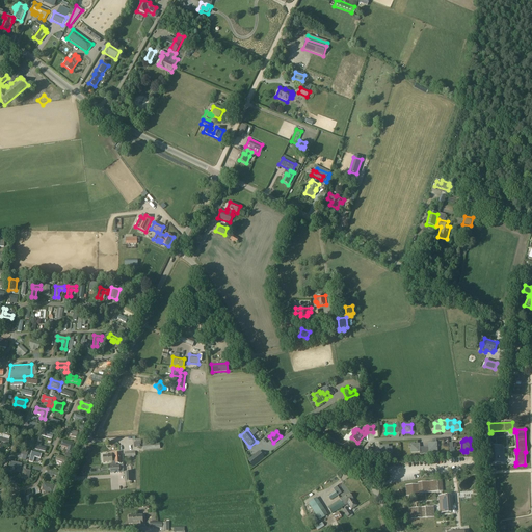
[(73,444),(61,441),(60,445),(68,447),(67,452),(71,454),(73,444)]
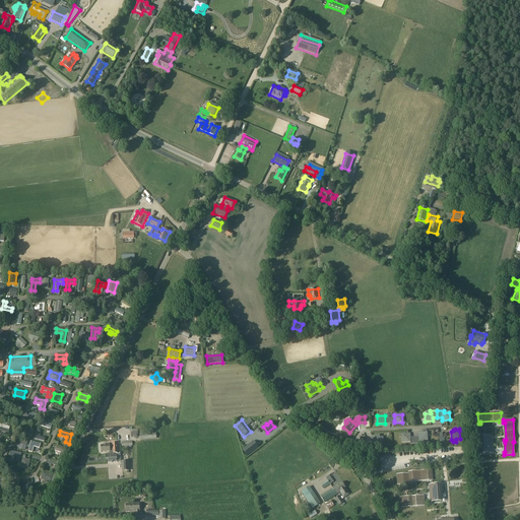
[(40,437),(40,434),(36,433),(34,439),(44,442),(45,438),(40,437)]
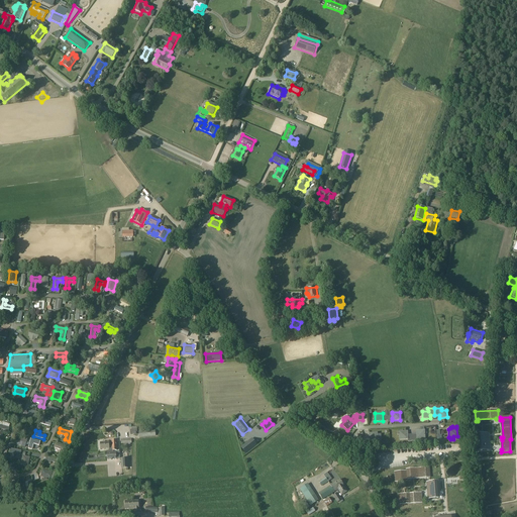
[(408,439),(407,435),(407,431),(399,432),(400,440),(408,439)]
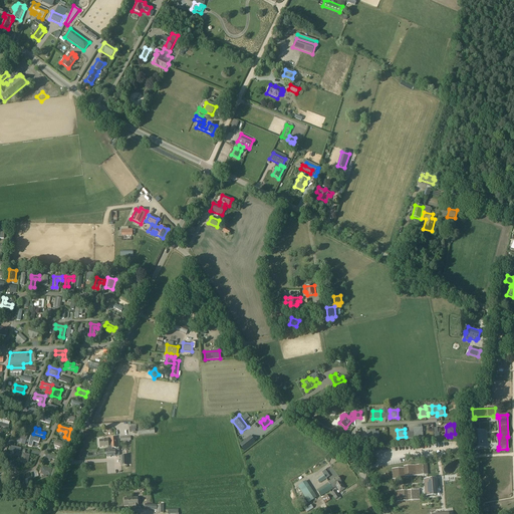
[(414,429),(415,437),(422,436),(422,429),(414,429)]
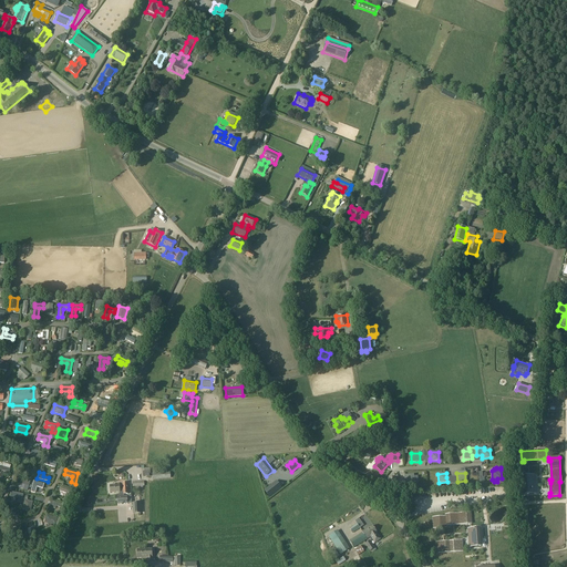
[(282,483),(286,488),(298,482),(295,475),(282,483)]
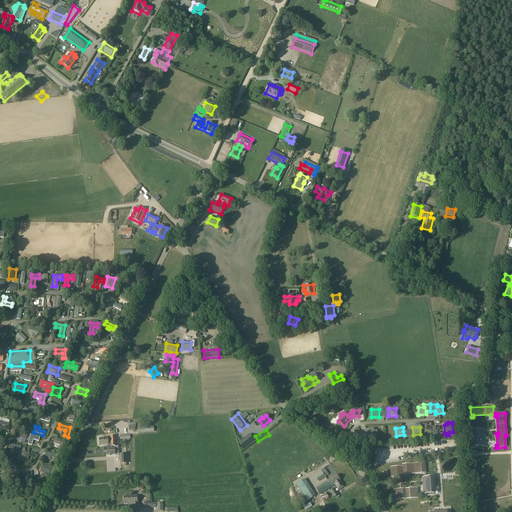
[(366,437),(373,437),(373,429),(365,429),(366,437)]
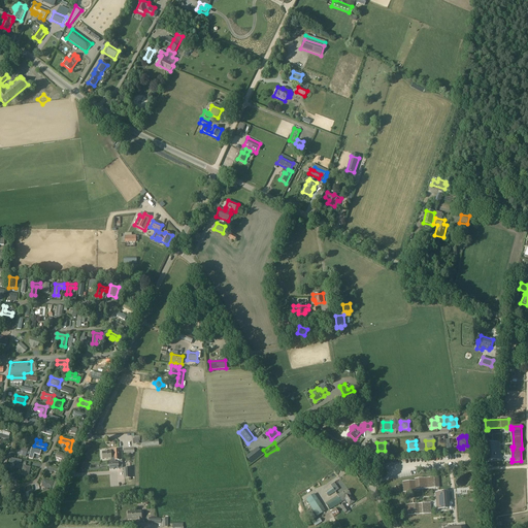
[(499,456),(498,442),(486,443),(487,461),(497,460),(496,456),(499,456)]
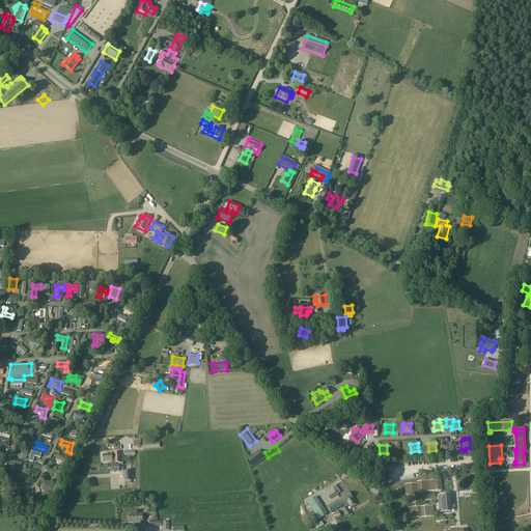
[(18,448),(17,452),(23,454),(22,458),(25,459),(27,455),(28,451),(18,448)]
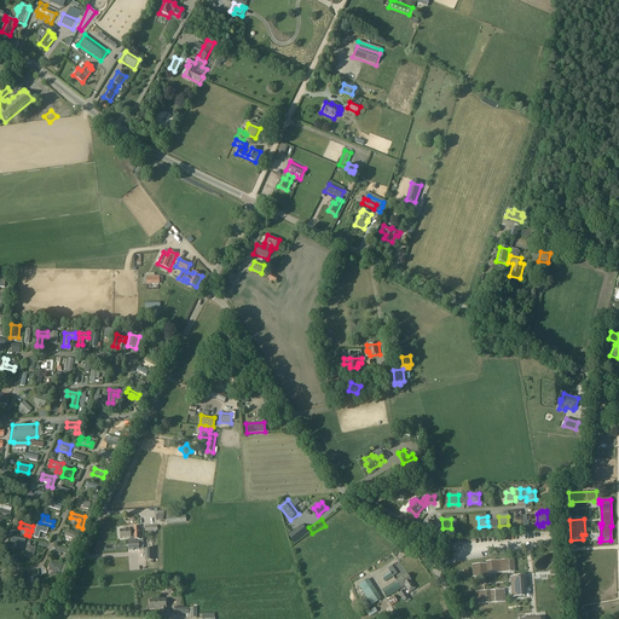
[(295,544),(308,533),(301,525),(288,536),(295,544)]
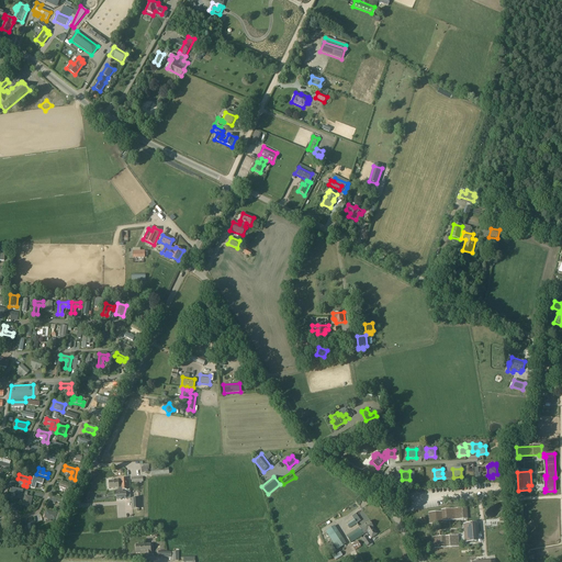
[(33,478),(31,487),(34,489),(36,483),(42,484),(43,480),(33,478)]
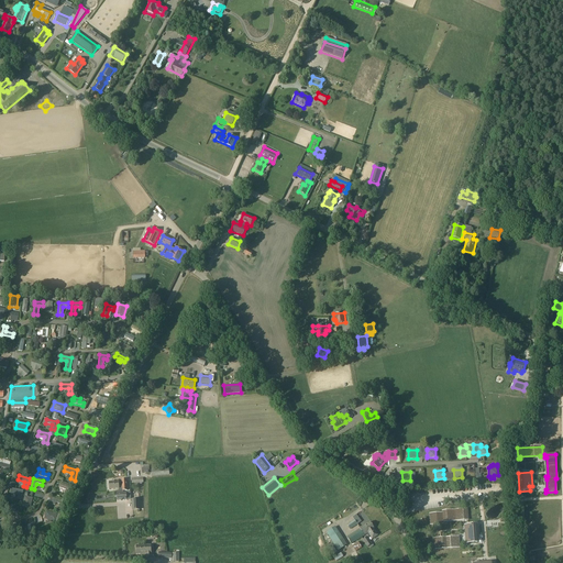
[(72,486),(61,483),(59,487),(66,489),(64,495),(68,496),(72,486)]
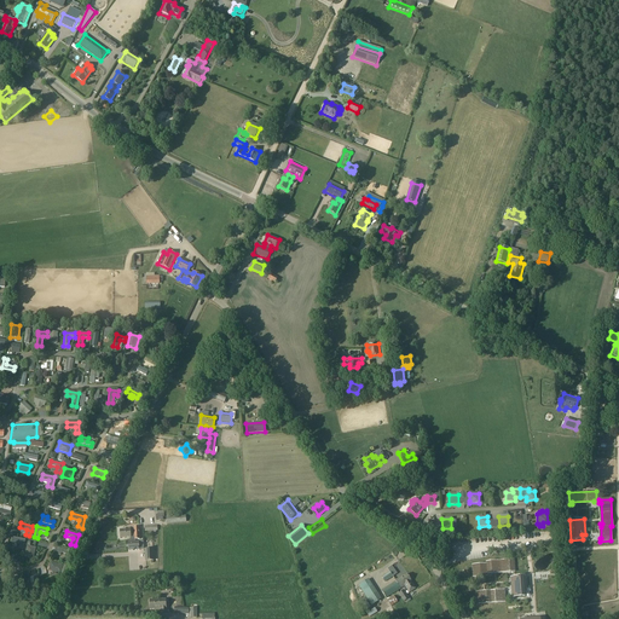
[(25,539),(12,537),(11,543),(19,544),(18,549),(23,550),(25,539)]
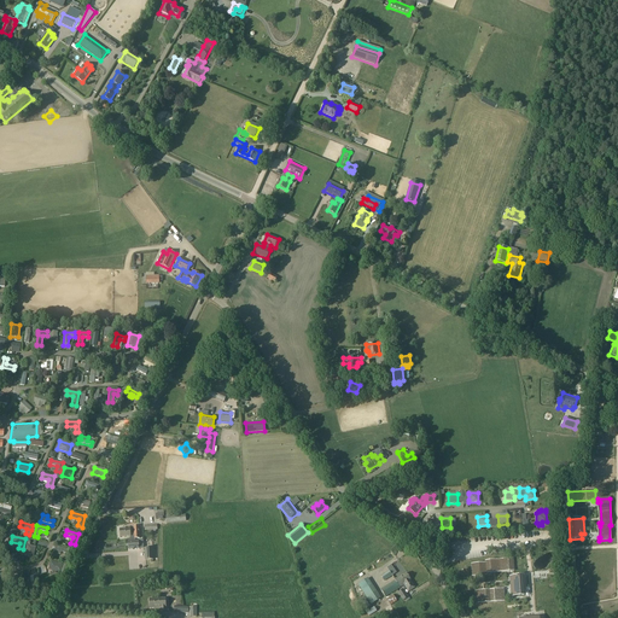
[(130,536),(130,537),(130,542),(128,542),(128,549),(139,549),(139,541),(135,541),(134,538),(134,536),(130,536)]
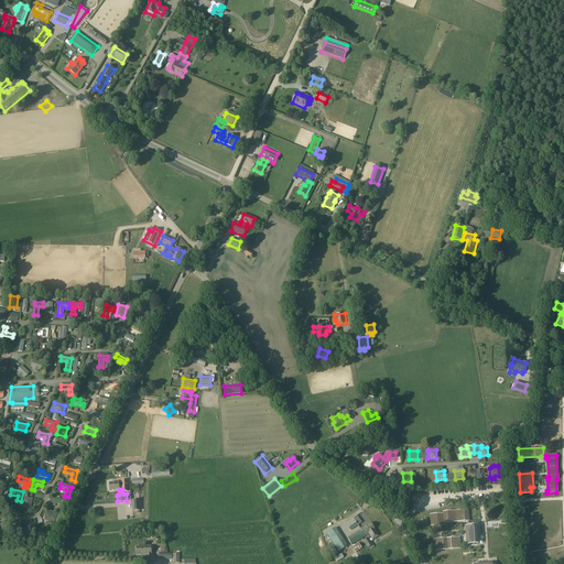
[(24,497),(22,507),(30,509),(32,499),(24,497)]
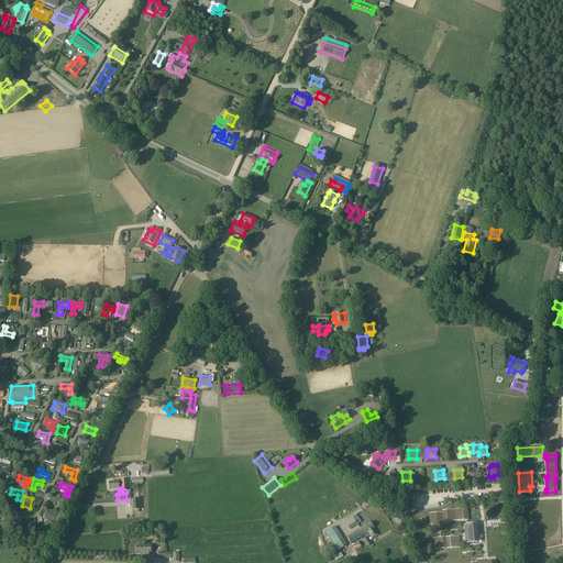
[(15,506),(4,504),(4,508),(8,509),(8,511),(14,512),(15,506)]
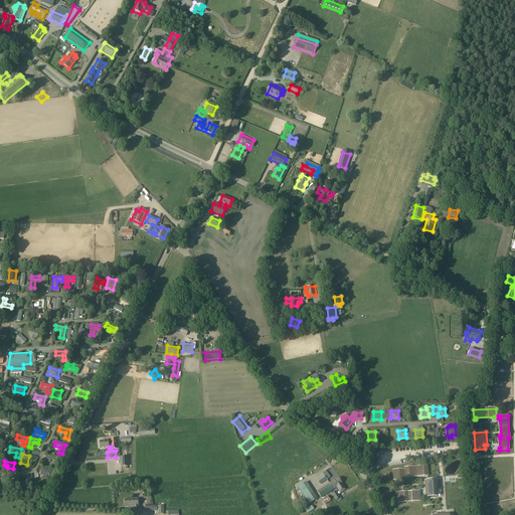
[(404,468),(404,469),(392,470),(393,481),(395,480),(394,479),(406,478),(406,476),(416,475),(416,477),(418,477),(417,475),(428,474),(427,466),(404,468)]
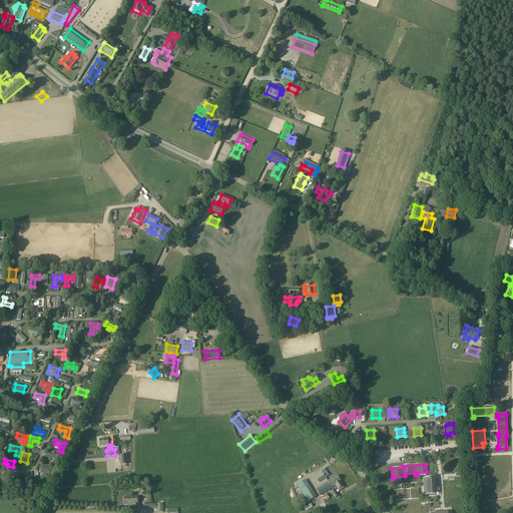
[(41,466),(40,472),(50,475),(51,468),(41,466)]
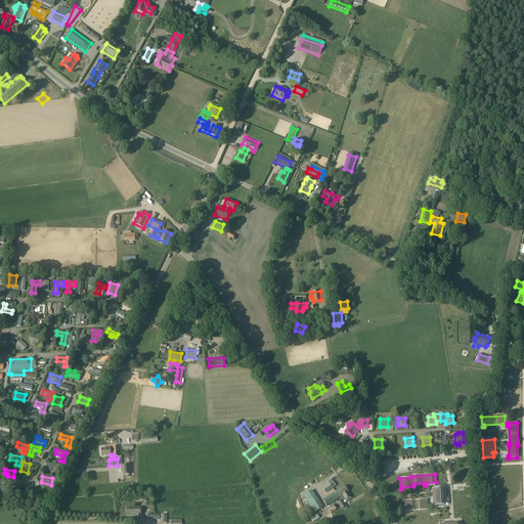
[(333,488),(330,484),(322,489),(325,493),(333,488)]
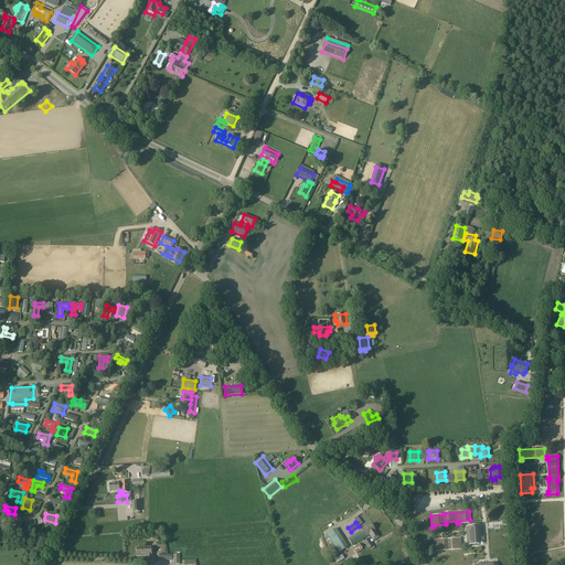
[(364,529),(363,529),(361,531),(365,537),(369,536),(368,535),(369,534),(374,531),(375,531),(371,524),(364,529)]
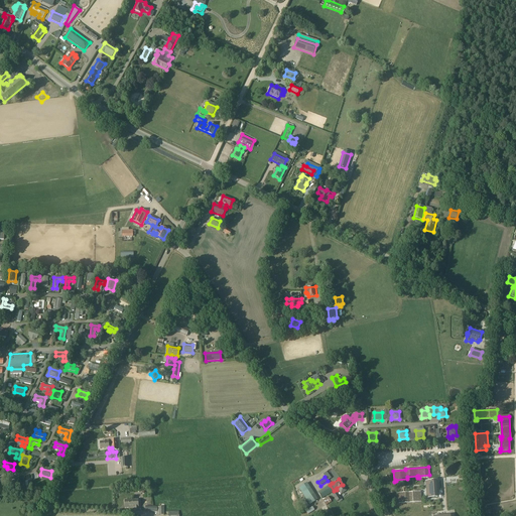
[(28,487),(24,488),(24,491),(32,490),(31,480),(27,480),(28,487)]
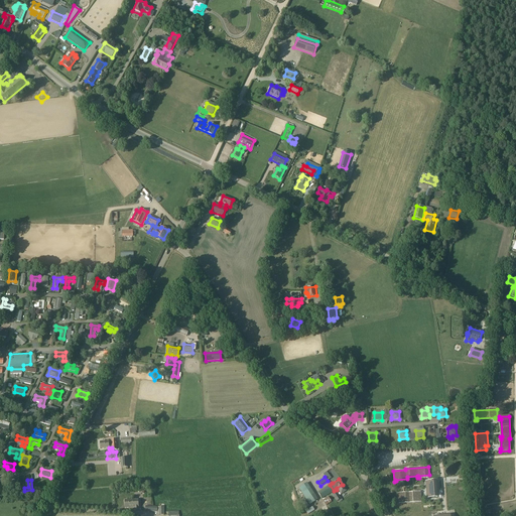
[(428,494),(429,499),(439,498),(437,480),(425,481),(426,495),(428,494)]
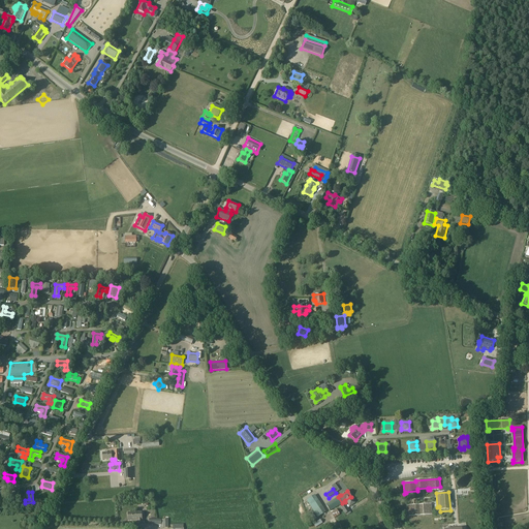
[(307,501),(310,506),(318,500),(315,495),(307,501)]
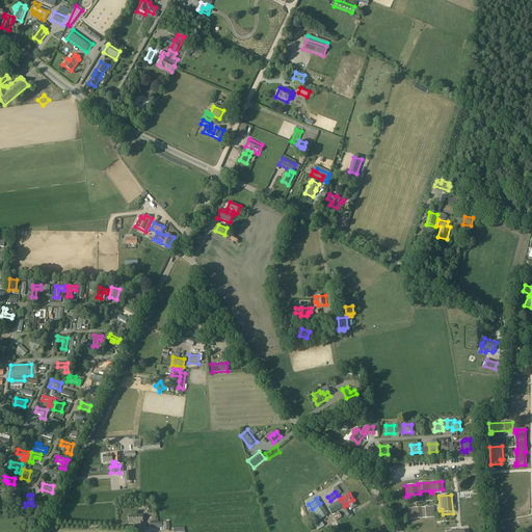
[(344,506),(340,500),(327,508),(331,514),(344,506)]
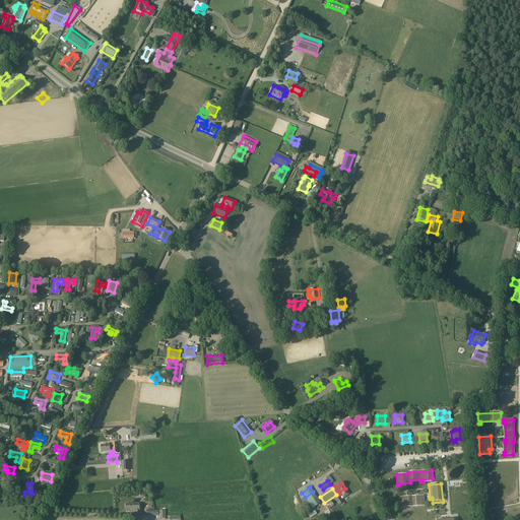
[(339,492),(338,493),(339,494),(340,496),(342,495),(343,498),(348,495),(345,489),(344,489),(339,492)]
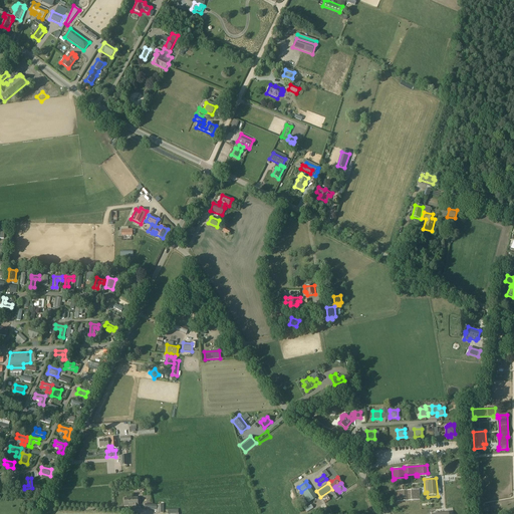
[(330,493),(335,500),(337,499),(338,500),(341,499),(335,490),(330,493)]
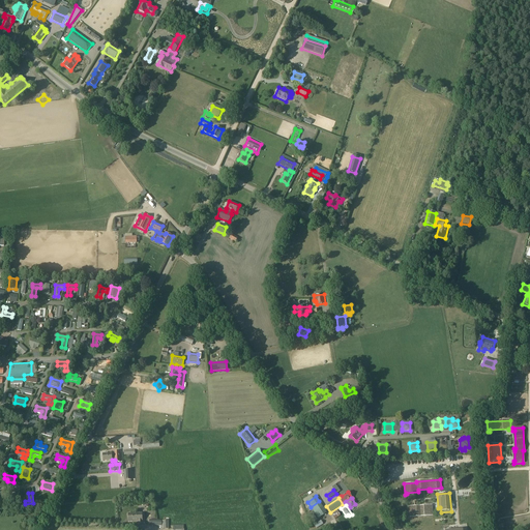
[(407,507),(408,518),(433,516),(432,505),(407,507)]
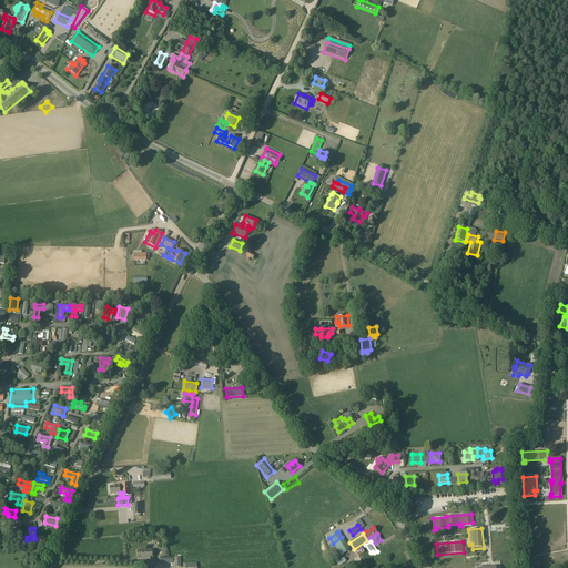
[(393,557),(403,550),(396,543),(387,549),(393,557)]
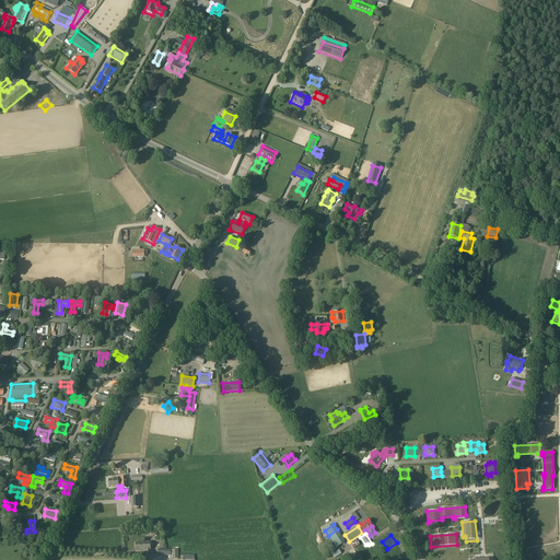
[(136,551),(146,551),(146,552),(150,552),(150,543),(136,543),(136,551)]
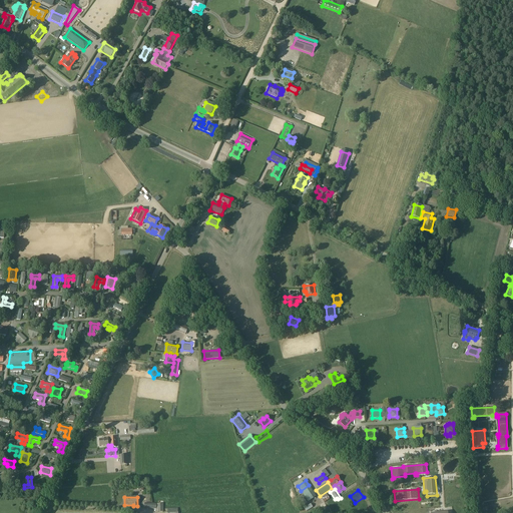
[(304,498),(298,502),(301,506),(307,502),(304,498)]
